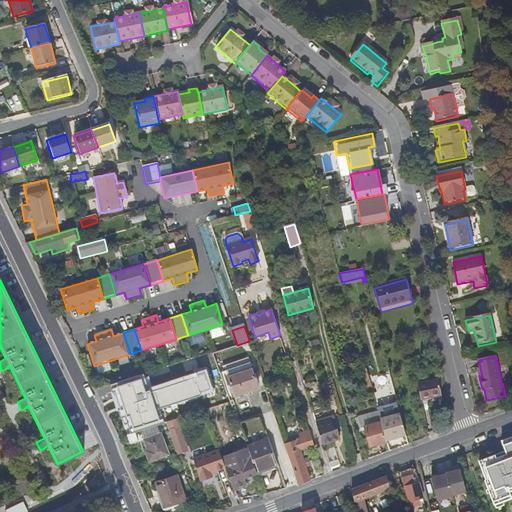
[(249,362),(225,370),(233,395),(258,387),(249,362)]
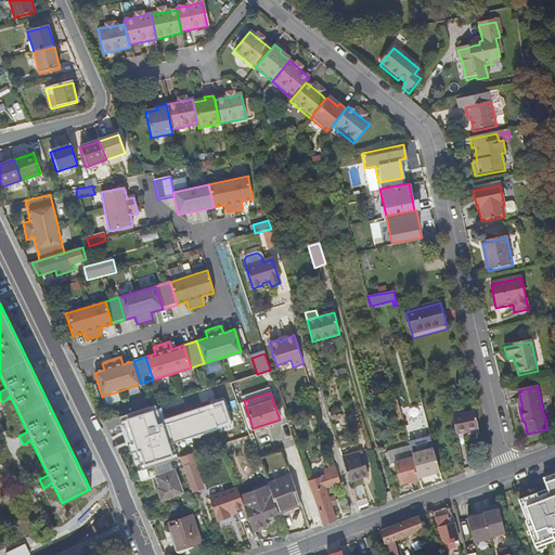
[(397,423),(403,422),(397,399),(390,400),(397,423)]
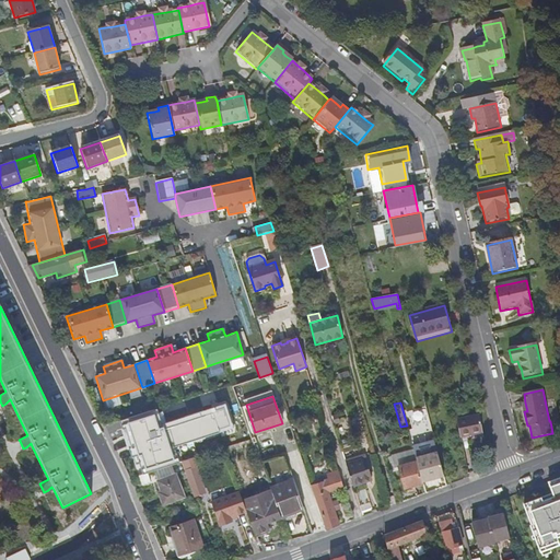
[(479,415),(455,418),(459,435),(482,432),(479,415)]
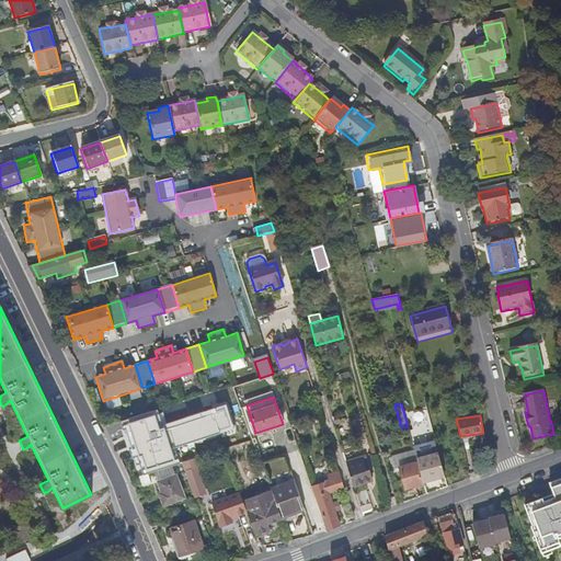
[(414,450),(423,482),(444,476),(434,442),(413,448),(414,450)]
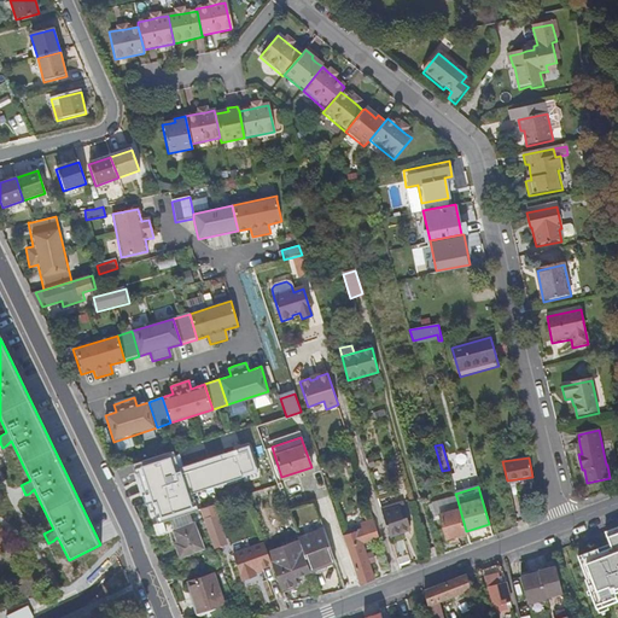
[(466,532),(466,531),(456,496),(432,503),(436,517),(439,516),(447,538),(466,532)]
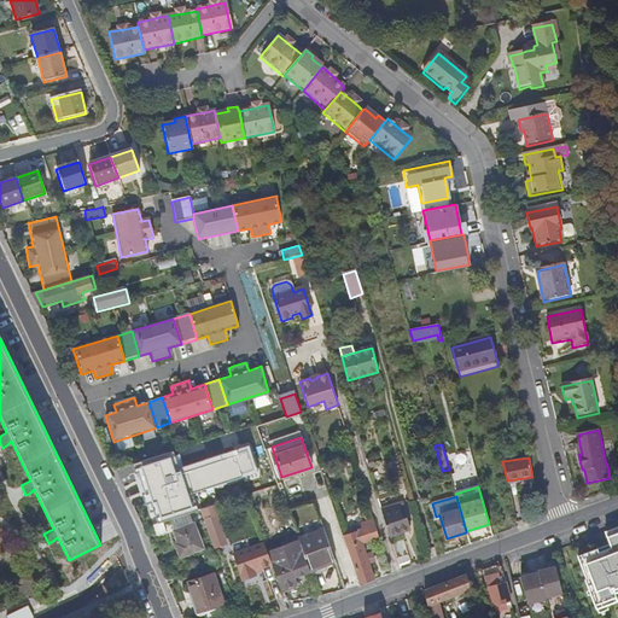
[(213,548),(228,543),(215,506),(199,511),(213,548)]
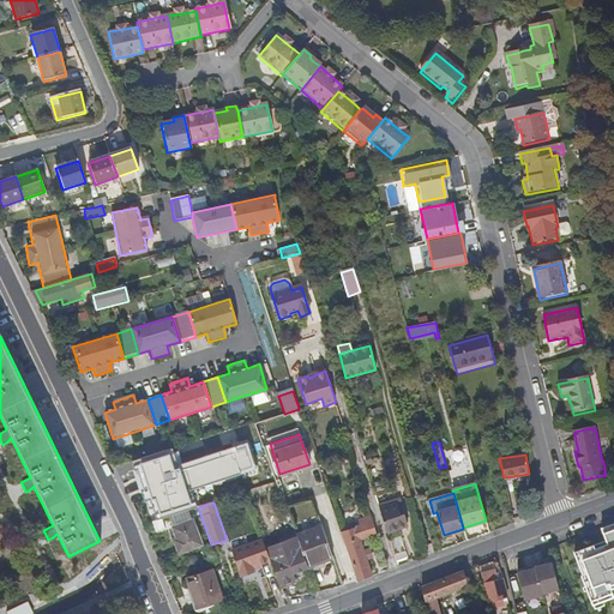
[(380,509),(387,531),(408,524),(404,513),(401,515),(397,504),(380,509)]
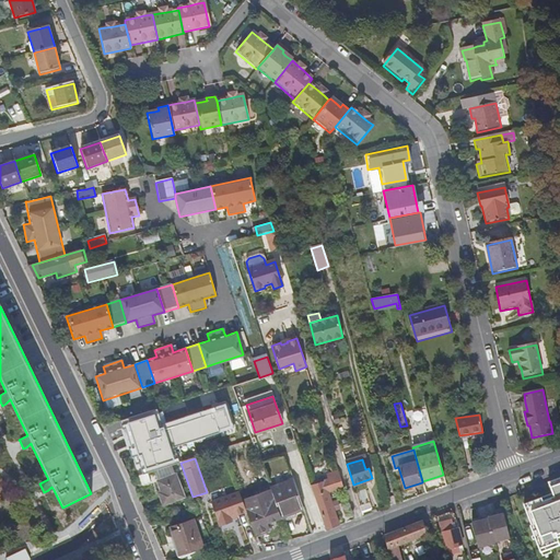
[(146,475),(137,477),(140,486),(149,483),(146,475)]
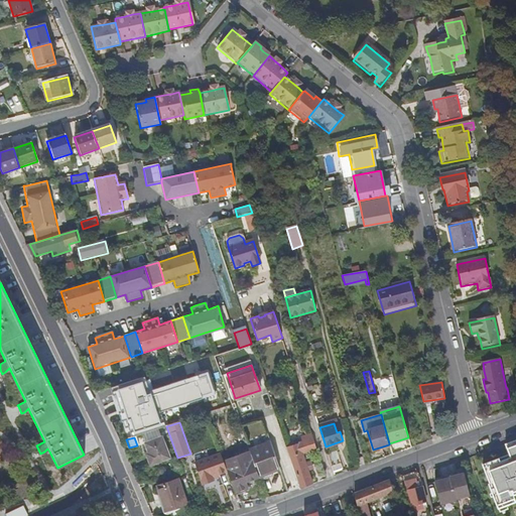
[(161,439),(146,444),(149,455),(147,456),(150,466),(168,459),(161,439)]
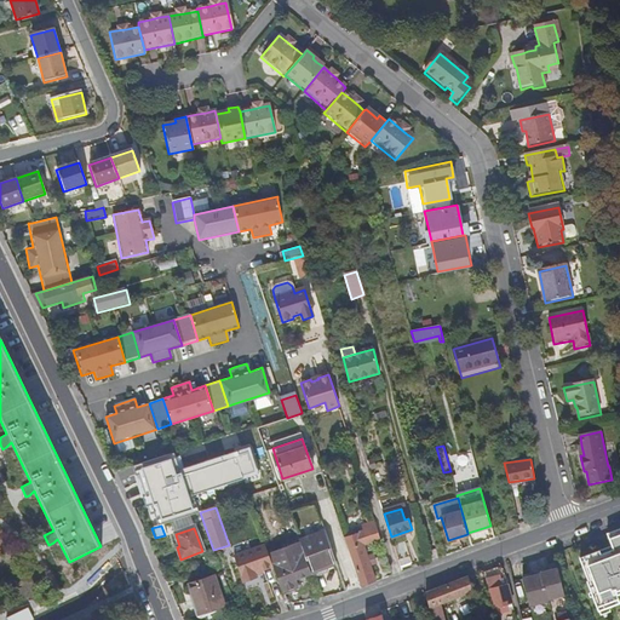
[(619,528),(607,534),(612,546),(580,558),(589,581),(584,583),(596,612),(616,604),(613,596),(619,592),(619,528)]
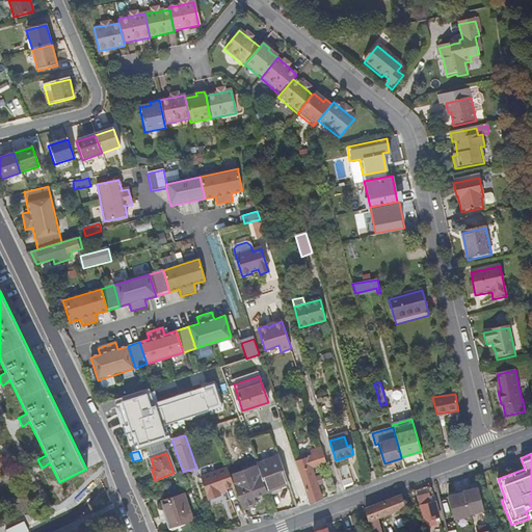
[(267,493),(289,485),(280,456),(256,463),(259,473),(267,493)]
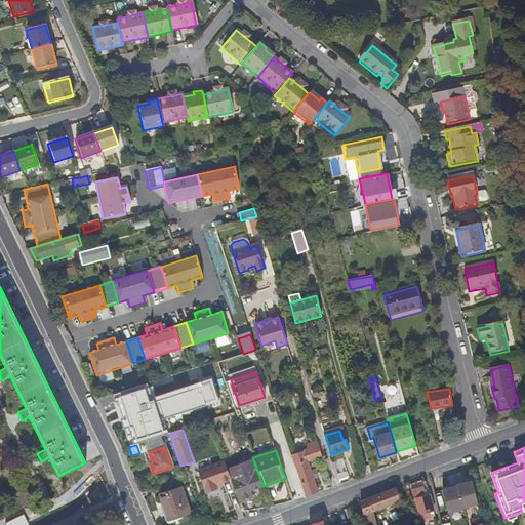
[(318,492),(313,478),(312,473),(304,450),(291,454),(306,497),(318,492)]
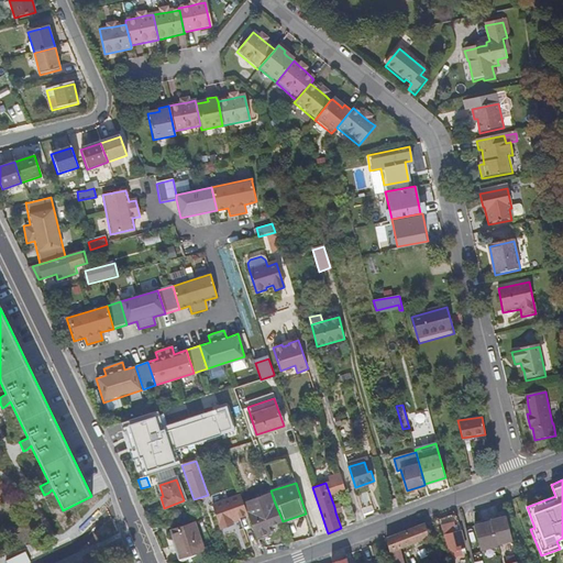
[(356,493),(361,508),(372,505),(367,489),(356,493)]
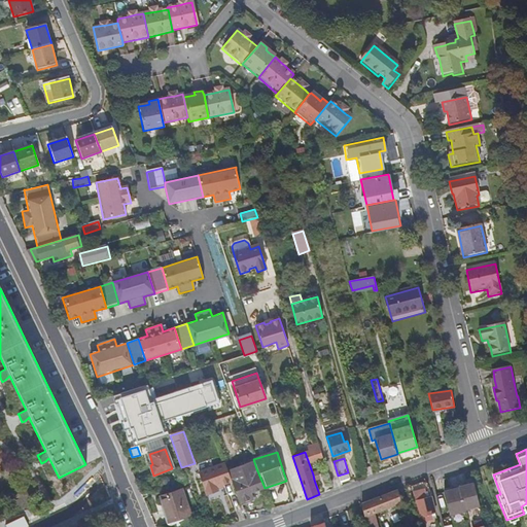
[(232,482),(231,480),(224,464),(199,473),(207,495),(217,491),(215,488),(232,482)]
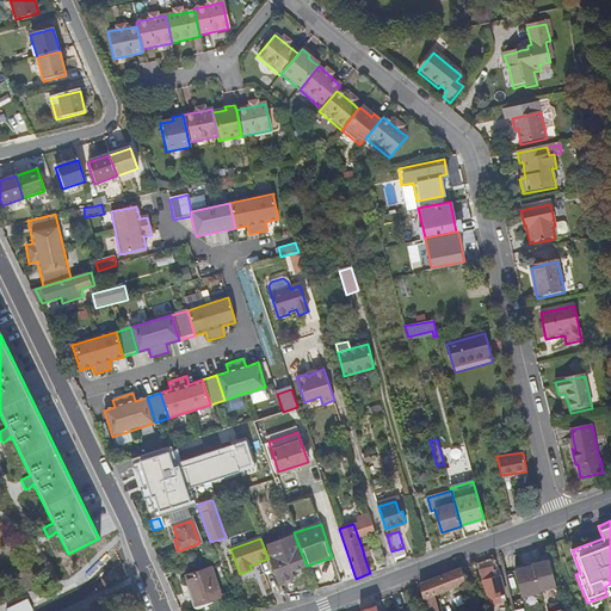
[(309,574),(307,566),(297,543),(267,556),(269,559),(277,584),(292,578),(292,580),(309,574)]
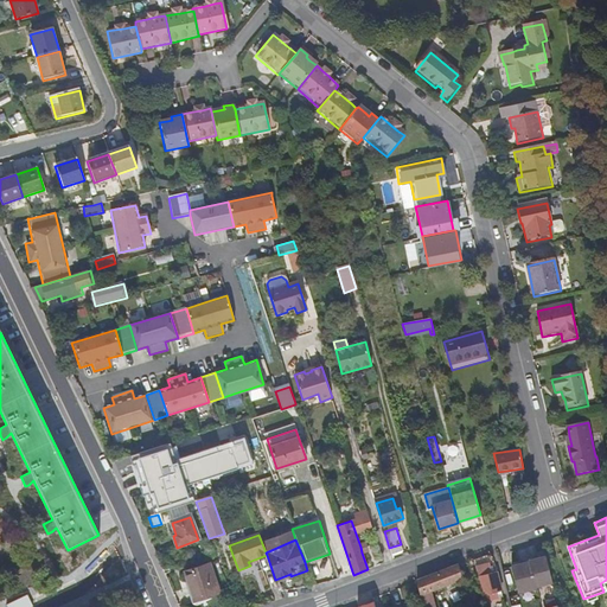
[(478,574),(487,570),(484,556),(474,560),(478,574)]
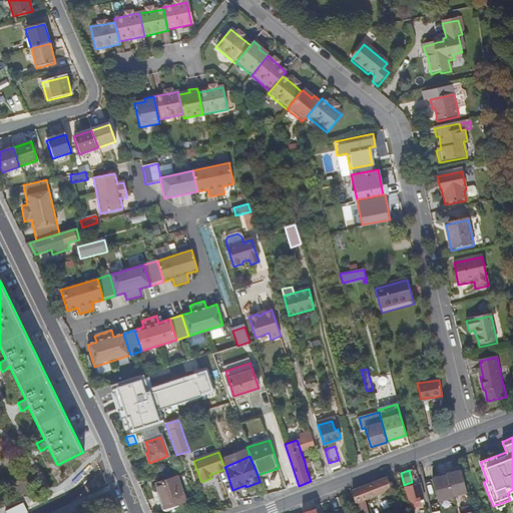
[(446,475),(441,476),(447,498),(452,497),(451,496),(466,492),(460,470),(446,474),(446,475)]
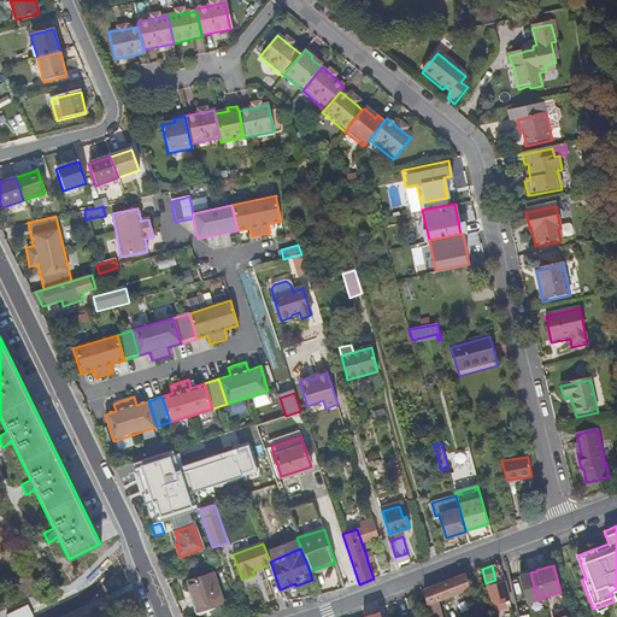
[(526,603),(538,599),(530,573),(518,576),(526,603)]
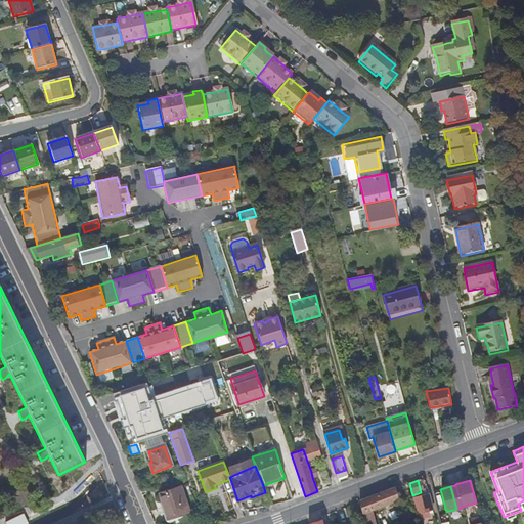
[(396,487),(360,501),(365,523),(376,523),(373,510),(400,499),(396,487)]
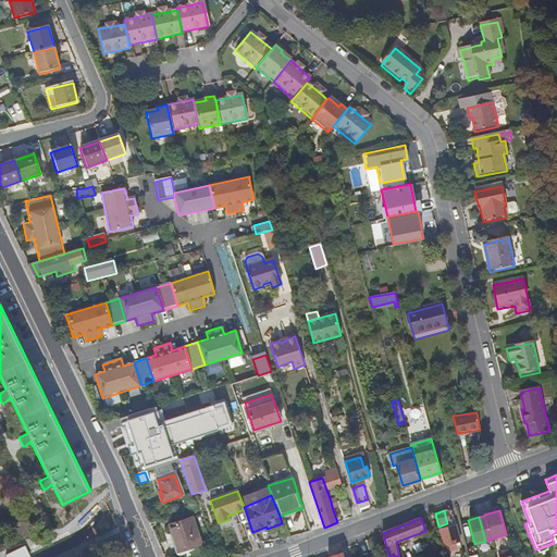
[(192,519),(169,527),(177,554),(200,546),(192,519)]
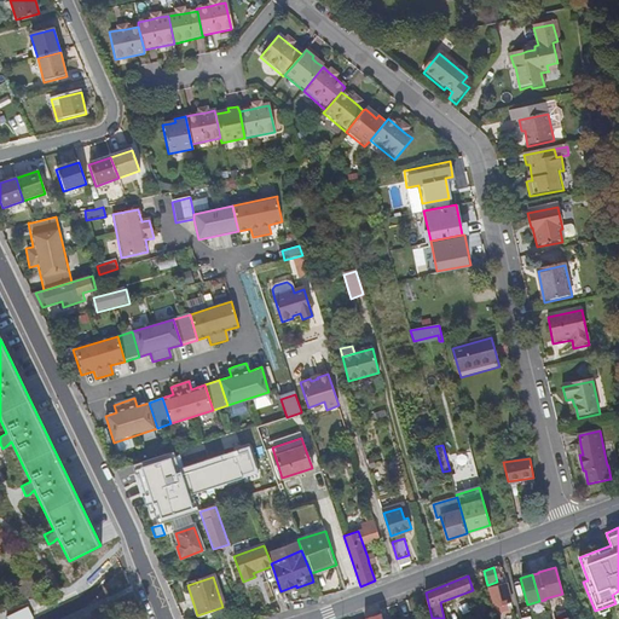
[(507,583),(502,584),(490,588),(495,607),(512,602),(507,583)]
